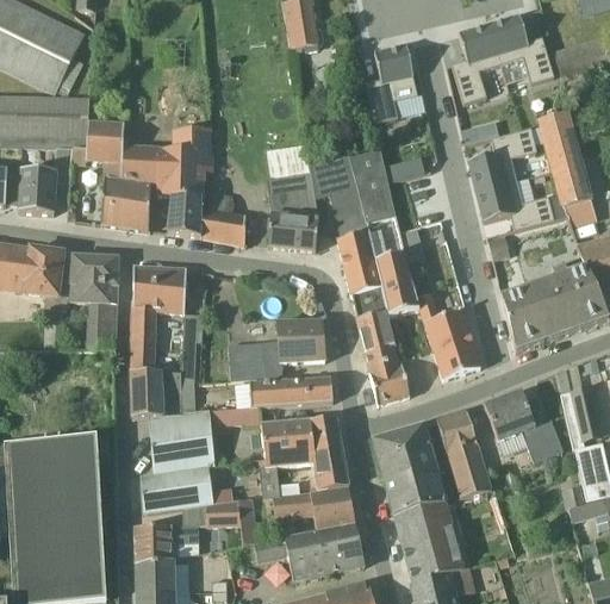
[(83,33),(14,0),(0,0),(0,67),(54,95),(55,92),(66,97),(82,63),(72,57),(83,33)]
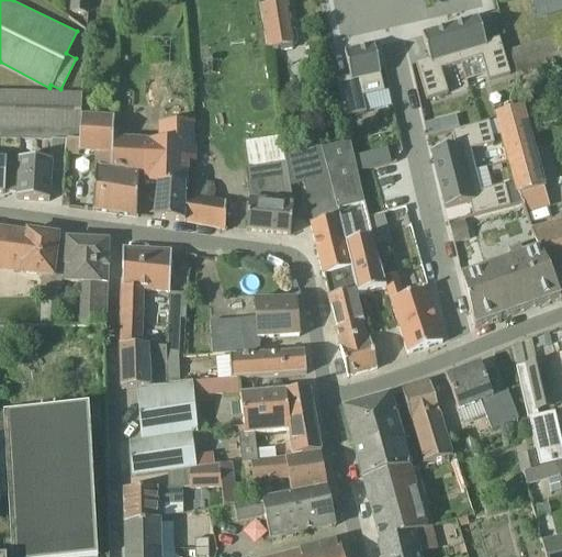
[(69,0),(69,8),(88,9),(88,0),(69,0)]
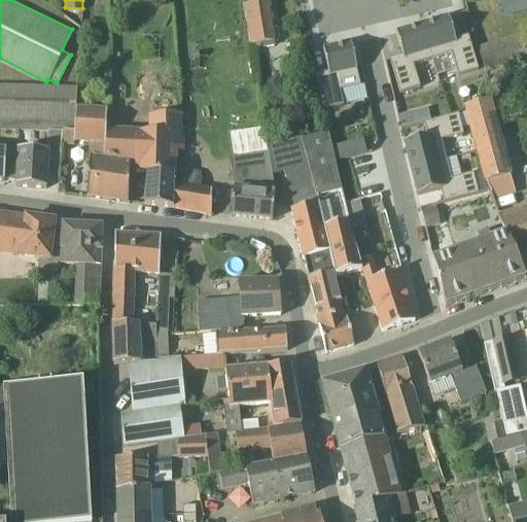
[(273,26),(269,0),(249,0),(243,1),(250,42),(262,40),(262,44),(274,42),(279,35),(277,25),(273,26)]
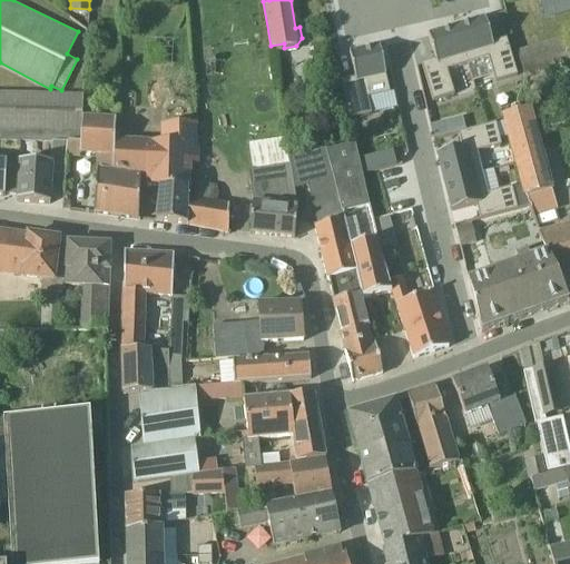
[(493,75),(516,69),(508,32),(493,36),(488,10),(458,17),(467,55),(488,50),(493,75)]
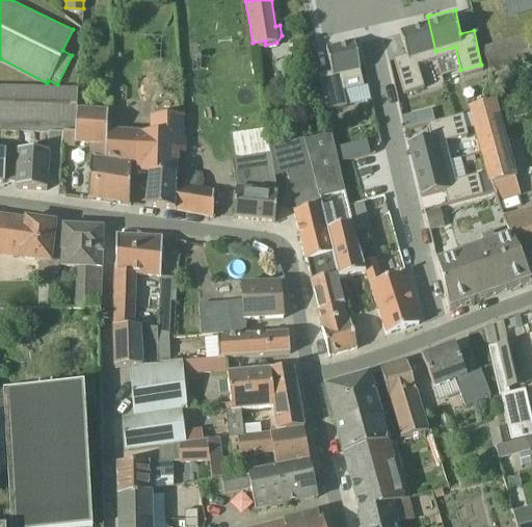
[(435,52),(427,16),(400,22),(405,46),(392,49),(400,84),(421,79),(416,56),(435,52)]
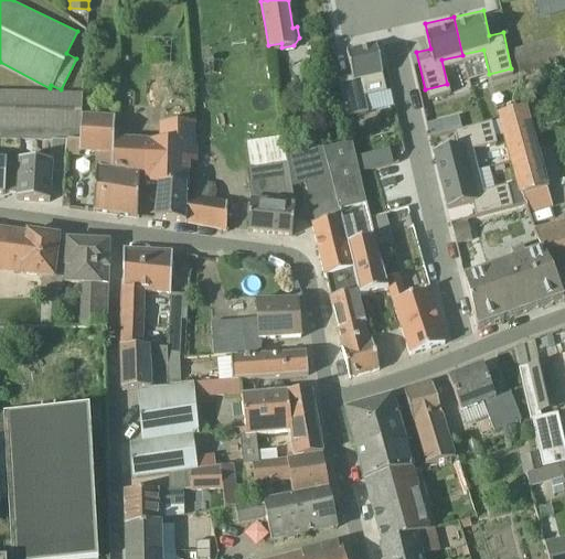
[(521,75),(535,73),(533,67),(564,57),(564,30),(513,45),(521,75)]
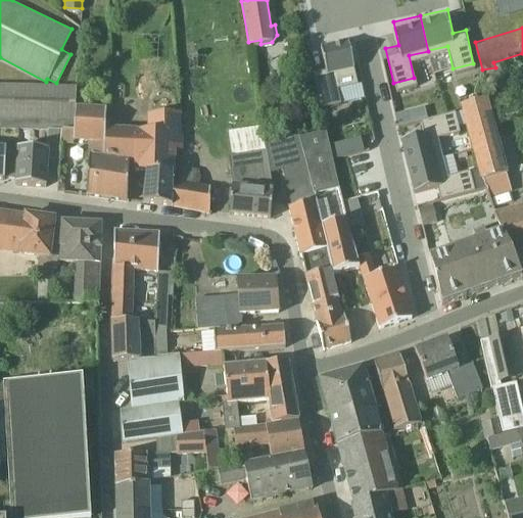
[(313,71),(320,104),(341,99),(336,77),(357,73),(348,38),(321,44),(326,67),(313,71)]
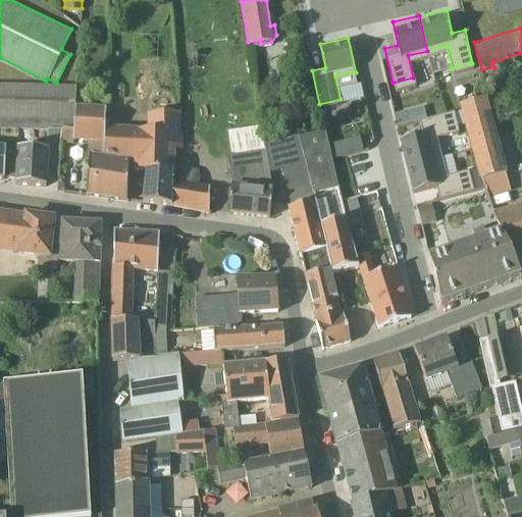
[(75,84),(56,83),(0,81),(0,123),(63,125),(73,125),(74,103),(75,84)]
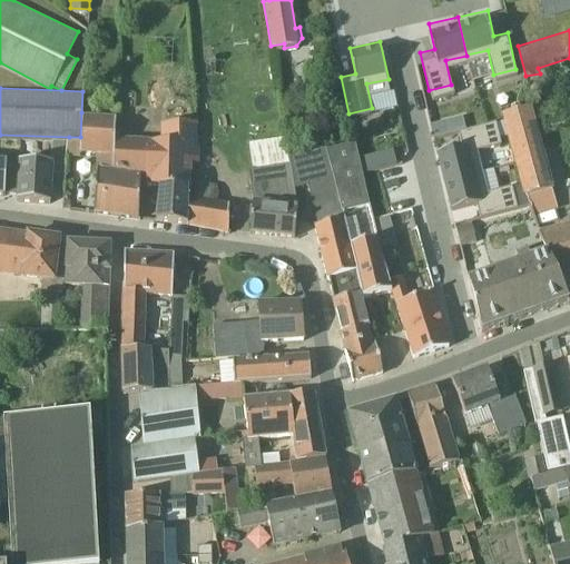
[(524,190),(551,182),(531,107),(507,114),(502,115),(522,181),(524,190)]
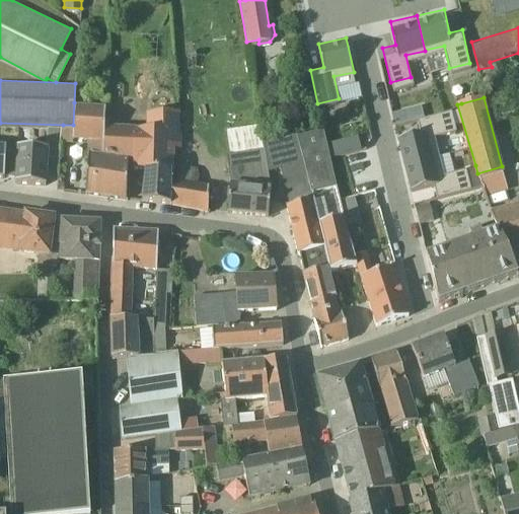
[(103,103),(102,103),(74,102),(73,125),(63,125),(62,141),(71,141),(71,138),(87,139),(85,191),(126,197),(127,163),(127,155),(103,152),(104,123),(105,104),(103,103)]
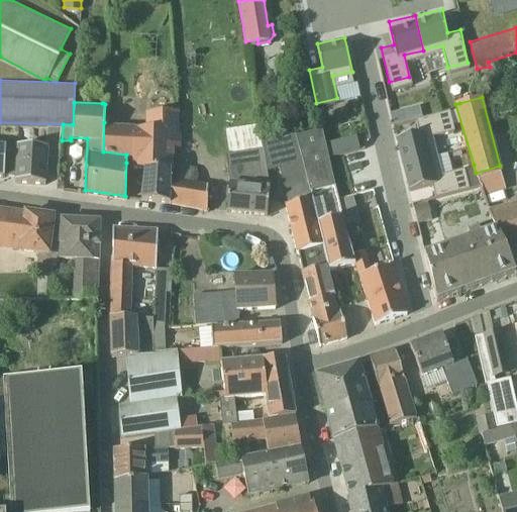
[(145,124),(104,122),(103,151),(126,155),(126,163),(144,164),(140,197),(169,200),(170,178),(171,165),(173,165),(173,144),(180,144),(180,107),(145,108),(145,124)]
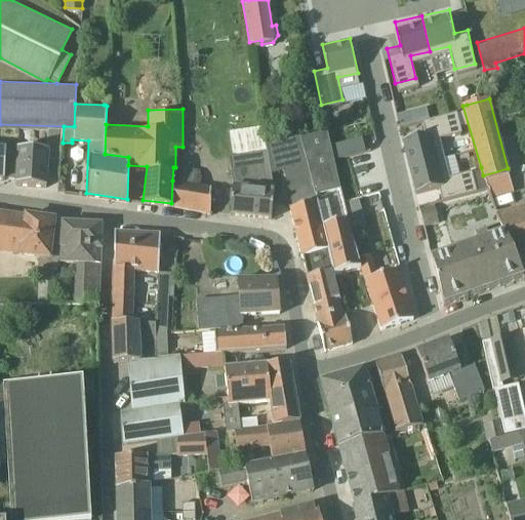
[(398,115),(400,124),(411,122),(407,109),(397,112),(398,115)]
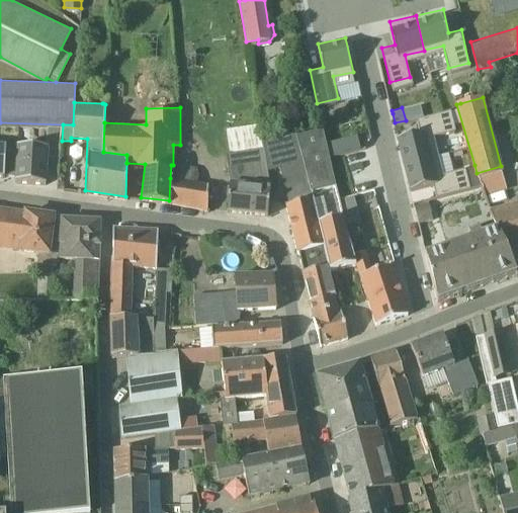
[(279,109),(272,119),(280,125),(287,115),(279,109)]
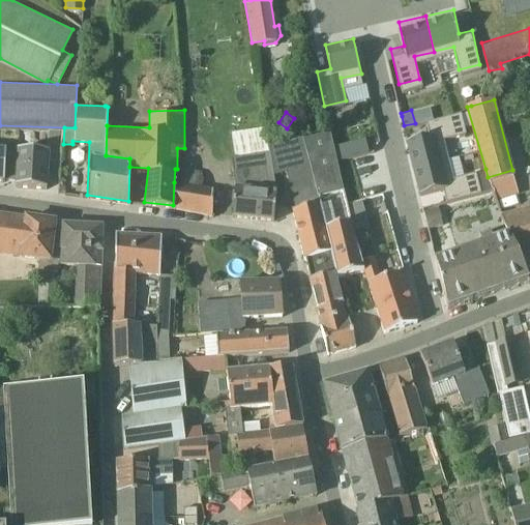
[(407,142),(413,168),(449,158),(444,140),(467,135),(462,114),(428,122),(431,136),(407,142)]
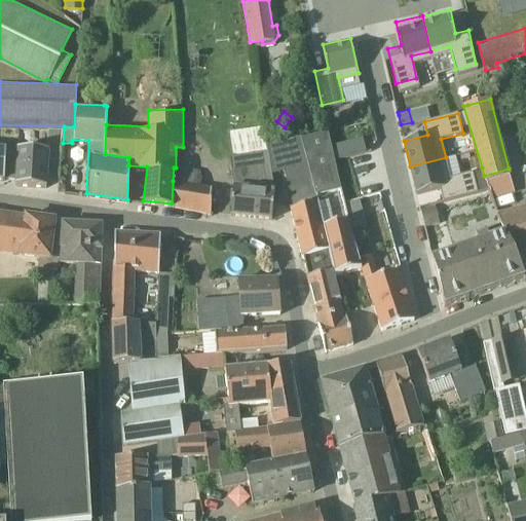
[(15,183),(46,184),(47,157),(60,158),(61,127),(48,127),(47,147),(17,146),(17,148),(15,176),(15,183)]
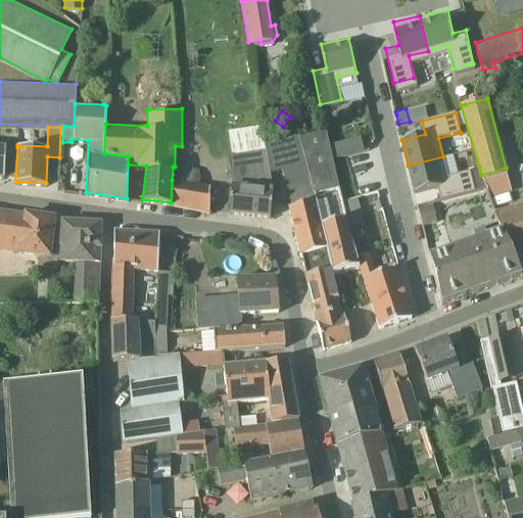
[(314,191),(340,185),(333,156),(329,142),(326,128),(299,133),(298,133),(314,191)]
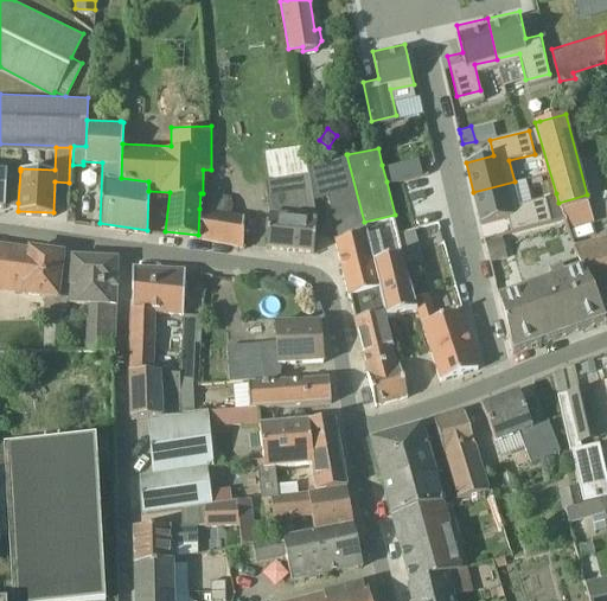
[(387,314),(372,257),(364,222),(346,154),(308,161),(307,161),(308,172),(313,198),(337,192),(347,234),(334,237),(349,294),(349,293),(355,315),(353,315),(362,351),(391,344),(394,344),(387,314)]
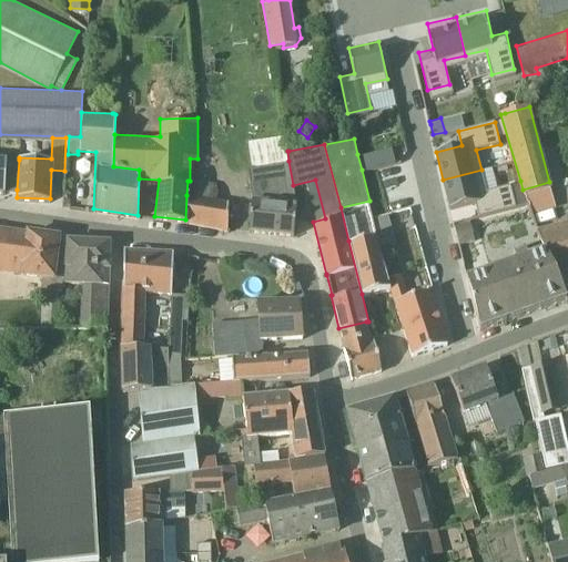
[(378,165),(375,150),(357,154),(362,170),(378,165)]
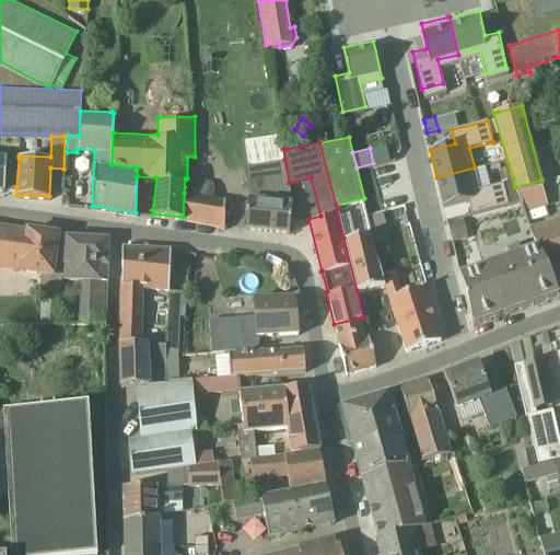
[(16,187),(19,158),(7,158),(7,155),(0,154),(0,187),(4,188),(4,186),(16,187)]
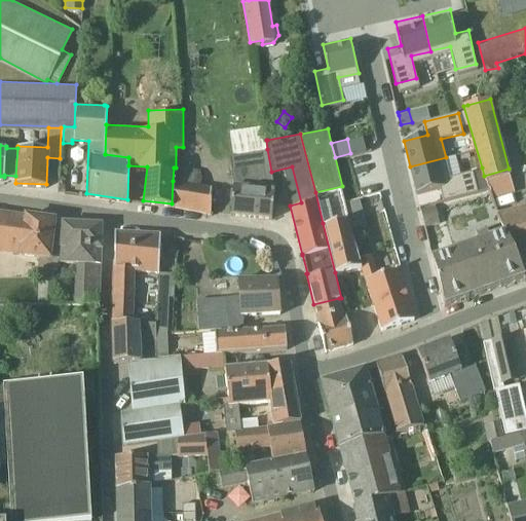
[(274,189),(271,172),(267,149),(230,154),(230,159),(232,182),(230,213),(271,217),(274,189)]
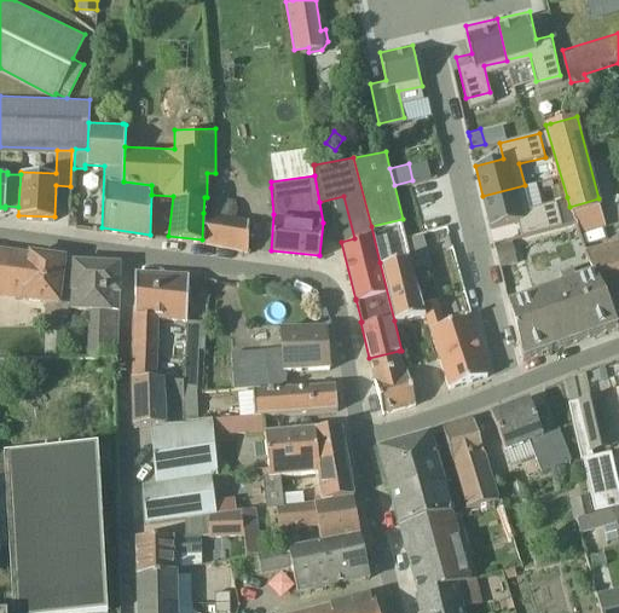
[(482,196),(491,227),(518,220),(521,235),(562,223),(556,201),(555,198),(528,206),(524,185),(482,196)]
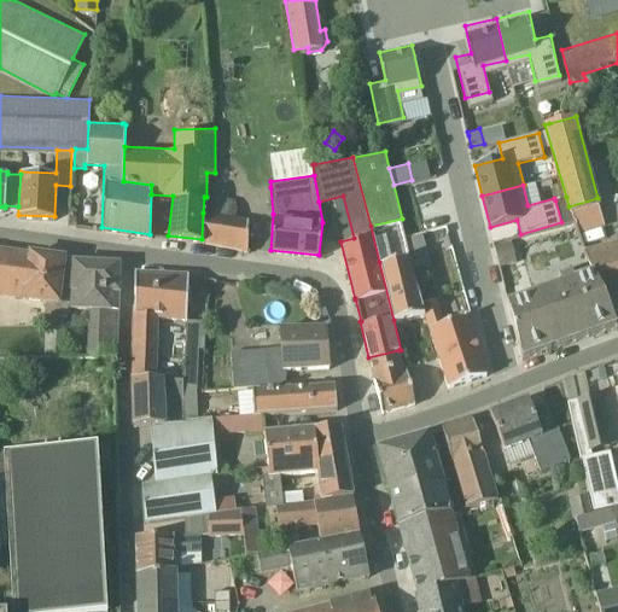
[(561,222),(572,220),(569,207),(566,197),(555,200),(561,222)]
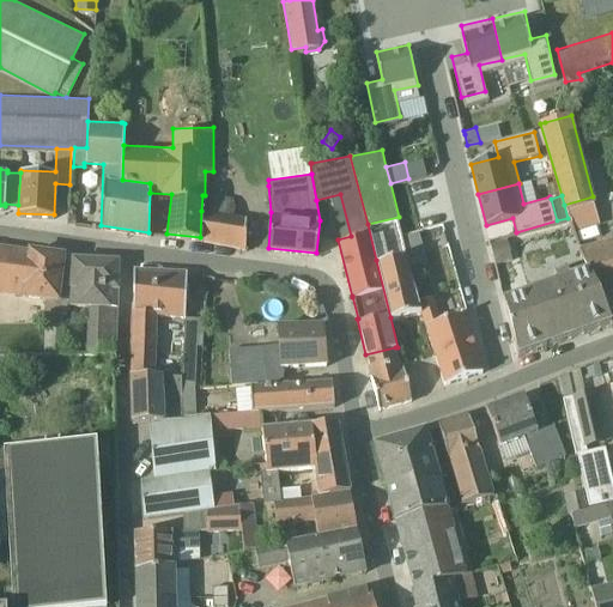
[(201,211),(201,220),(200,237),(246,247),(248,218),(201,211)]
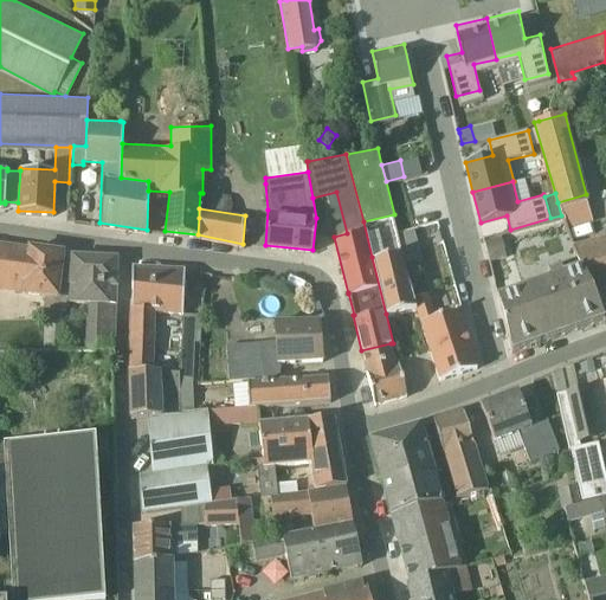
[(398,231),(401,245),(418,240),(414,226),(398,231)]
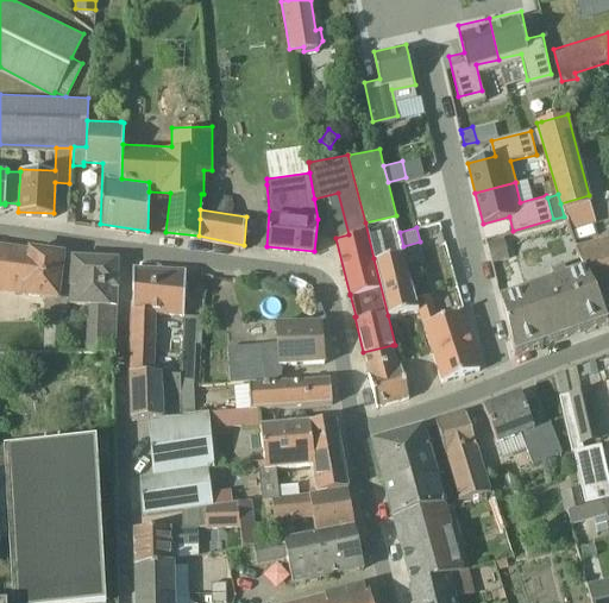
[(608,236),(578,243),(581,253),(578,255),(582,265),(604,315),(607,320),(608,319),(608,236)]
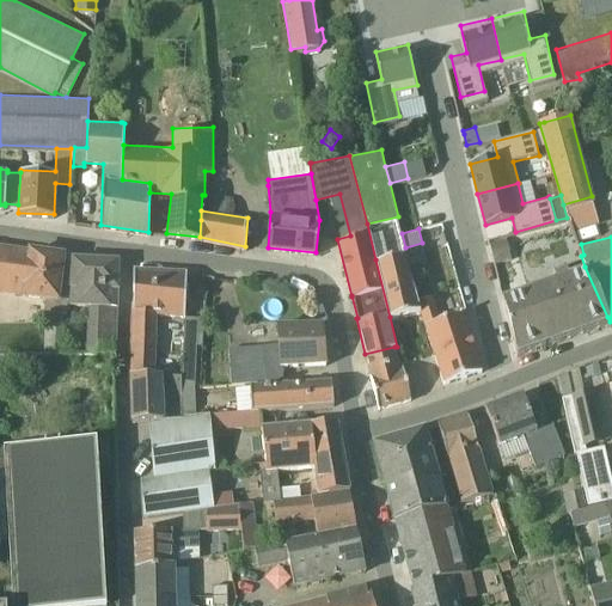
[(57,295),(63,255),(63,253),(30,249),(0,244),(0,288),(46,295),(44,310),(46,310),(43,349),(65,349),(65,341),(66,341),(68,303),(68,297),(57,295)]
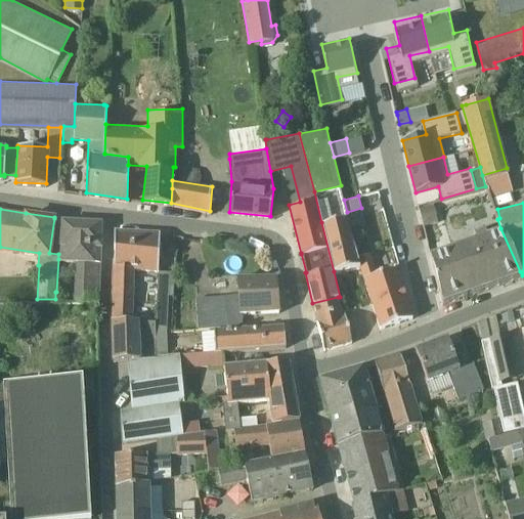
[(334,271),(360,265),(358,255),(347,216),(321,222),(334,271)]
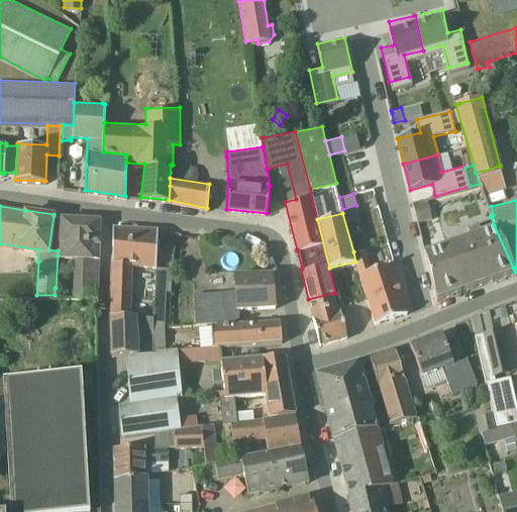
[(58,256),(74,258),(72,295),(97,294),(99,218),(62,216),(58,250),(58,256)]
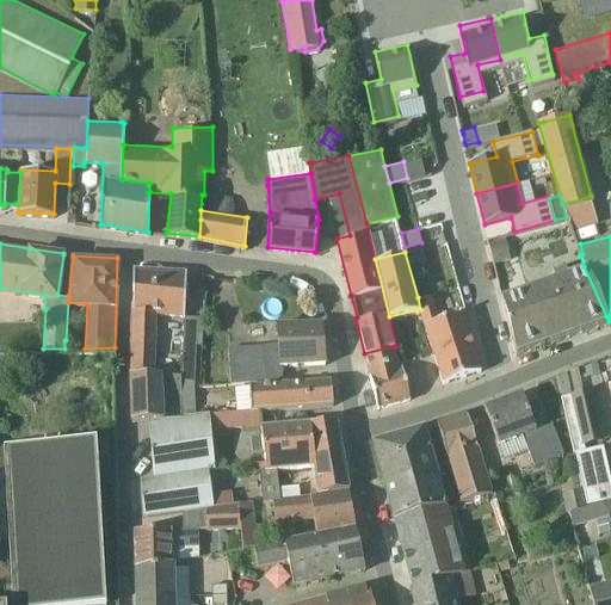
[(606,316),(584,266),(580,255),(551,269),(556,279),(503,295),(516,349),(606,316)]
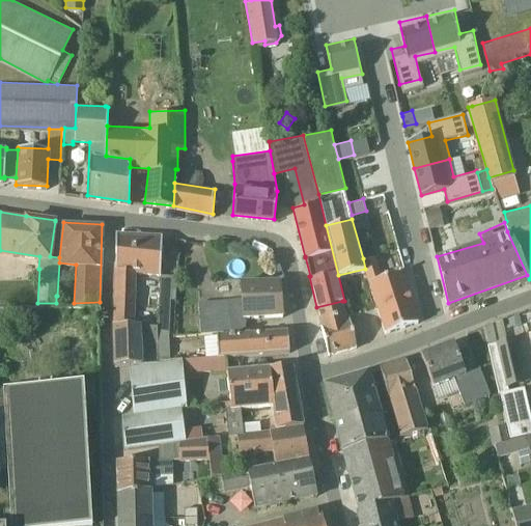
[(160,273),(162,236),(162,234),(115,232),(115,267),(113,323),(113,325),(135,324),(136,272),(160,273)]
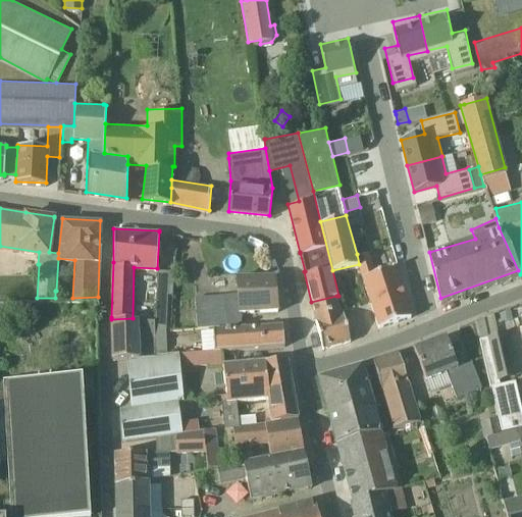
[(376,325),(411,315),(396,265),(376,271),(370,250),(357,254),(359,264),(376,325)]
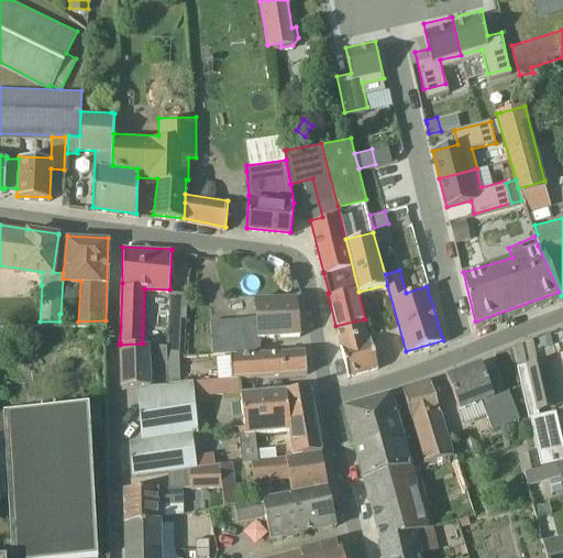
[(296,296),(294,297),(256,296),(258,314),(243,315),(210,315),(211,319),(212,350),(229,350),(229,349),(261,349),(261,332),(299,332),(296,296)]
